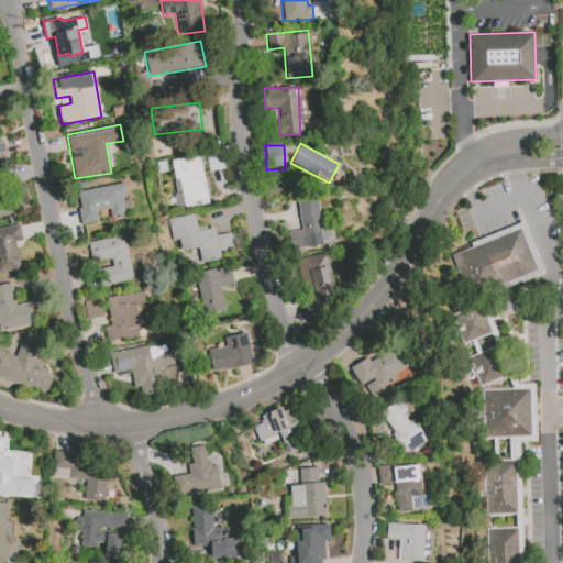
[(178,208),(209,202),(199,155),(169,161),(178,208)]
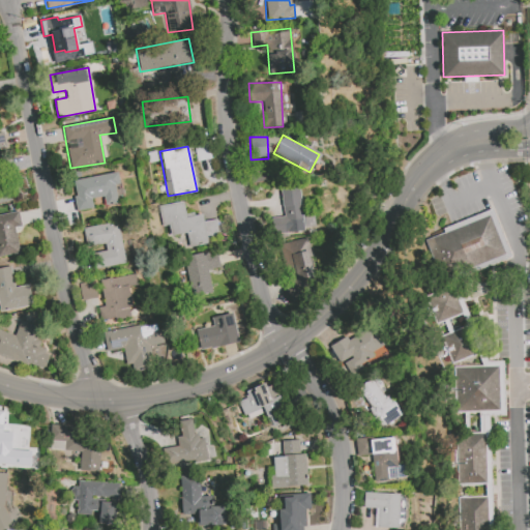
[(72,179),(77,210),(93,208),(92,198),(104,197),(105,205),(117,203),(115,184),(119,183),(118,173),(72,179)]
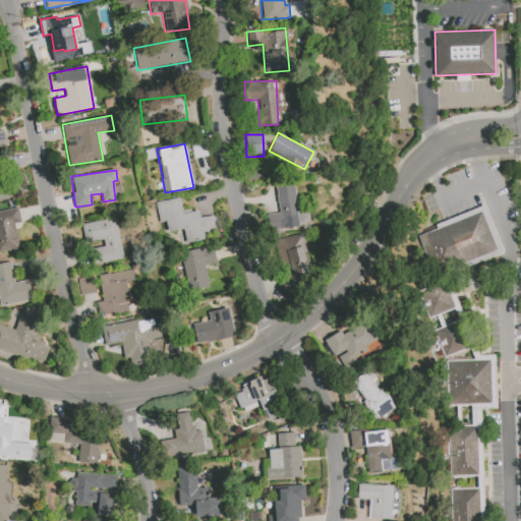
[(0,180),(0,199),(12,197),(8,179),(0,180)]
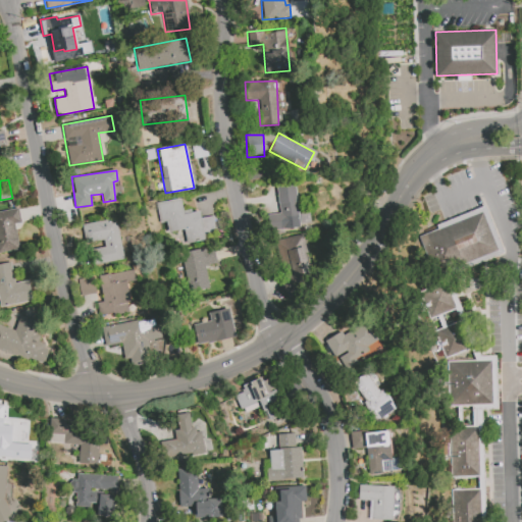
[(277,187),(278,213),(267,214),(268,230),(299,228),(296,186),(277,187)]
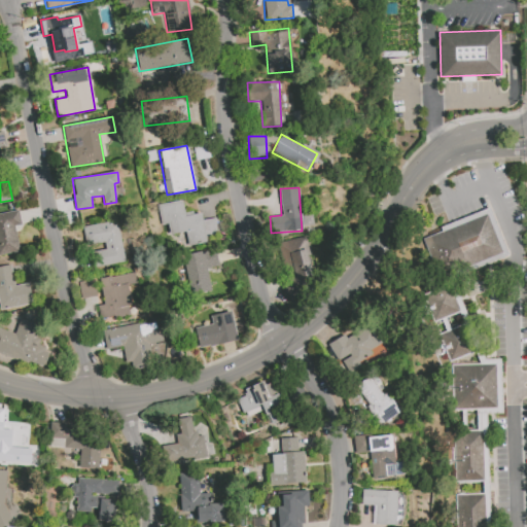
[(156,205),(160,224),(167,223),(169,235),(185,233),(187,246),(207,243),(206,234),(216,233),(214,218),(202,220),(201,211),(184,214),(182,201),(156,205)]
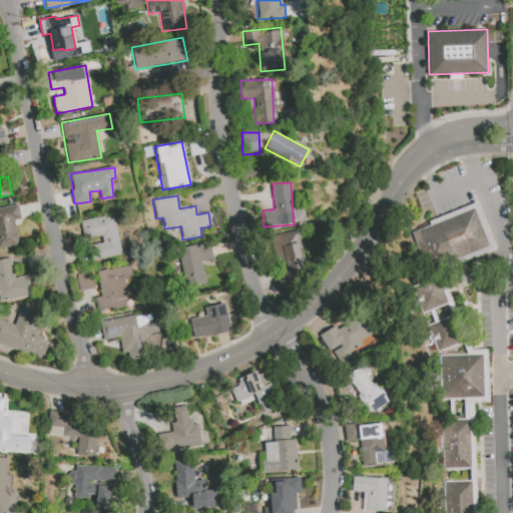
[(0,206),(0,247),(19,244),(14,219),(20,218),(17,203),(0,206)]
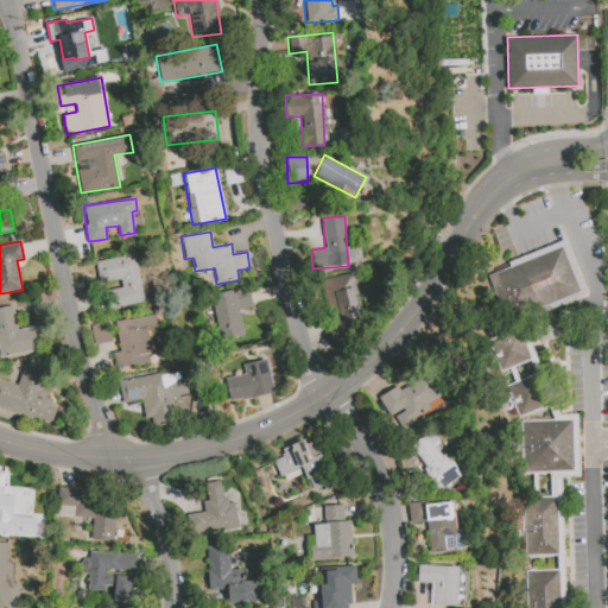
[(489,274),(561,247),(578,291),(507,320),(489,274)]
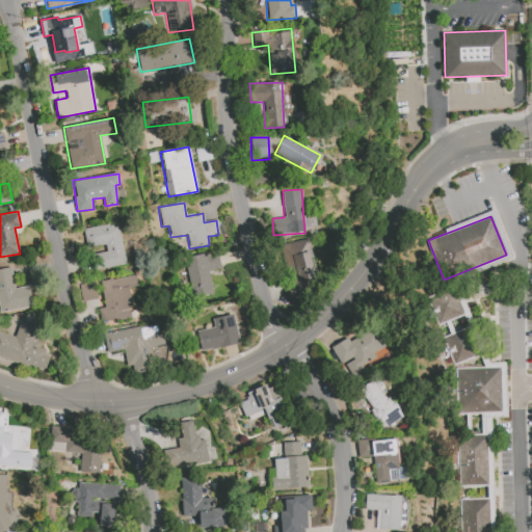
[(126,264),(118,222),(83,229),(86,247),(105,244),(106,251),(92,254),(96,269),(126,264)]
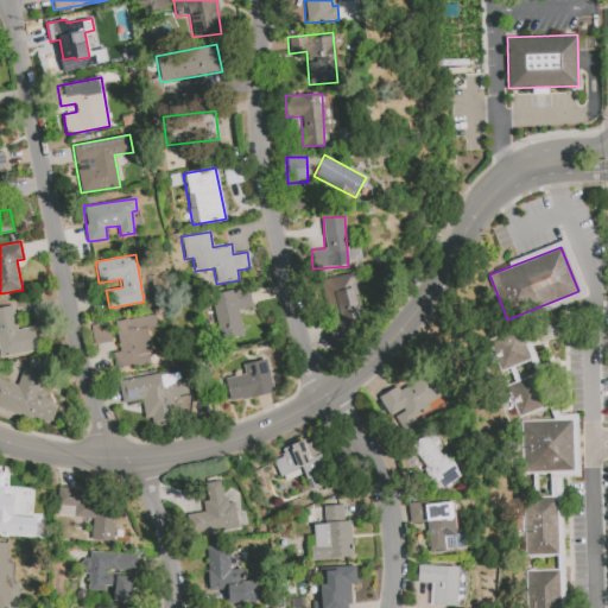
[(362,322),(352,273),(321,279),(331,328),(362,322)]
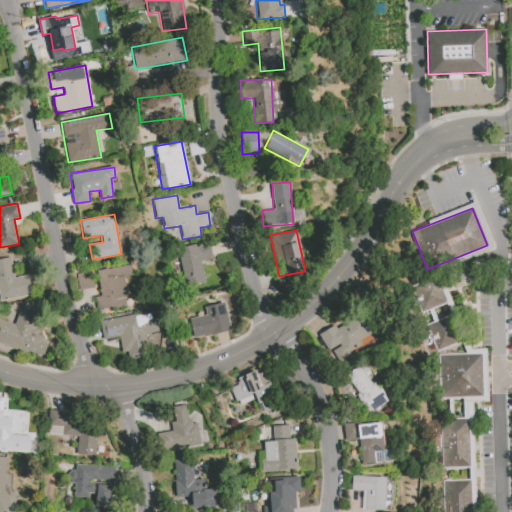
[(204,282),(201,260),(212,258),(209,242),(176,248),(183,286),(204,282)]
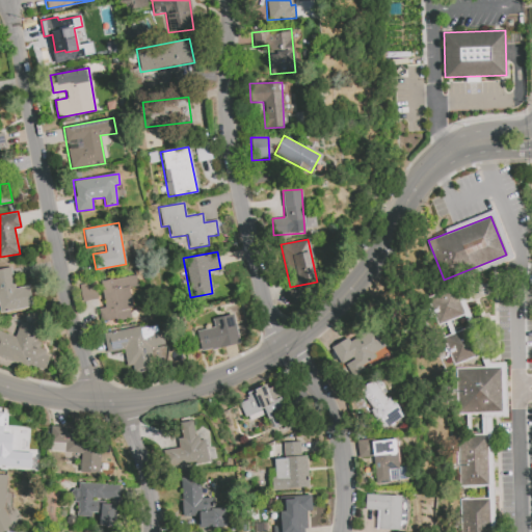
[(0,312),(32,307),(28,286),(15,288),(10,267),(0,268),(0,312)]
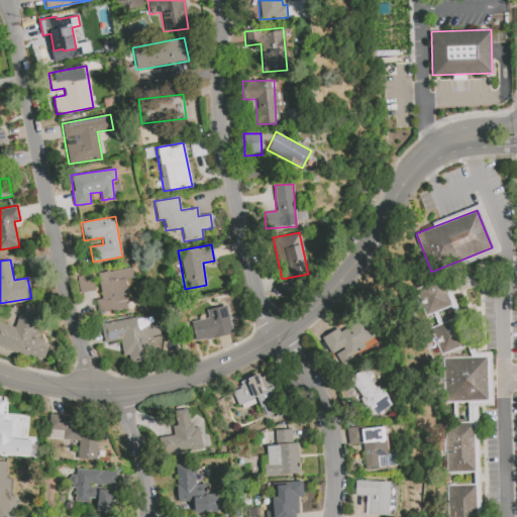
[(124,280),(133,279),(132,267),(97,273),(101,299),(96,300),(98,313),(129,308),(124,280)]
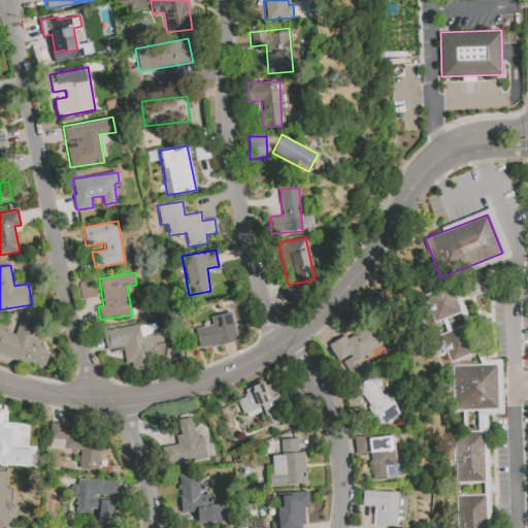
[(79,299),(96,297),(94,281),(78,282),(79,299)]
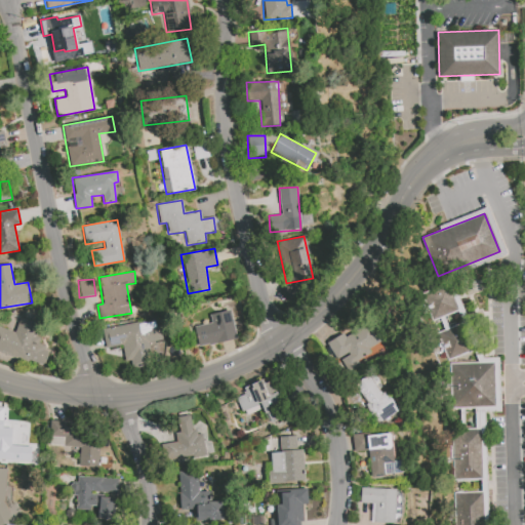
[(193,327),(211,323),(209,314),(230,309),(236,338),(209,346),(208,344),(197,346),(193,327)]
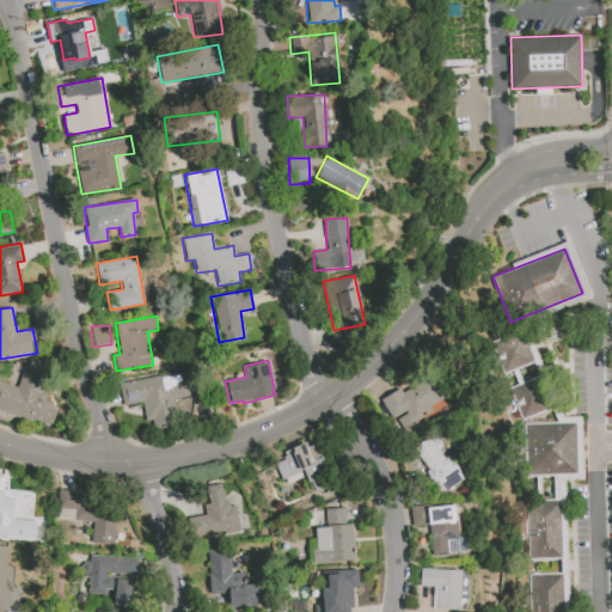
[(0,410),(51,427),(56,410),(49,408),(53,398),(43,396),(48,379),(23,371),(17,387),(0,380),(0,410)]
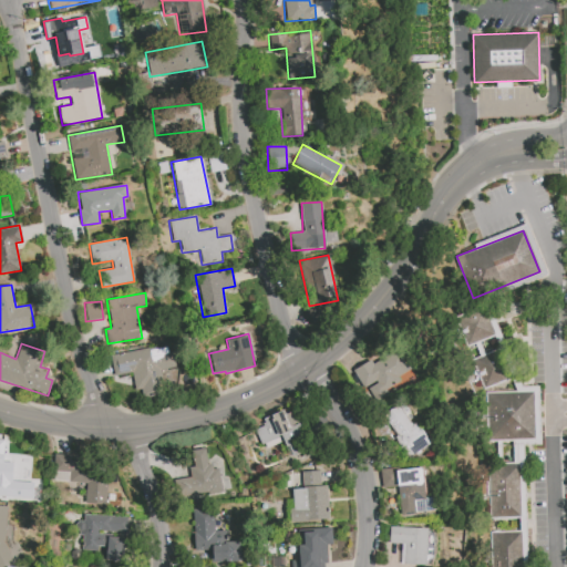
[(110,356),(113,375),(131,372),(134,390),(140,390),(141,397),(165,392),(162,378),(177,375),(173,346),(110,356)]
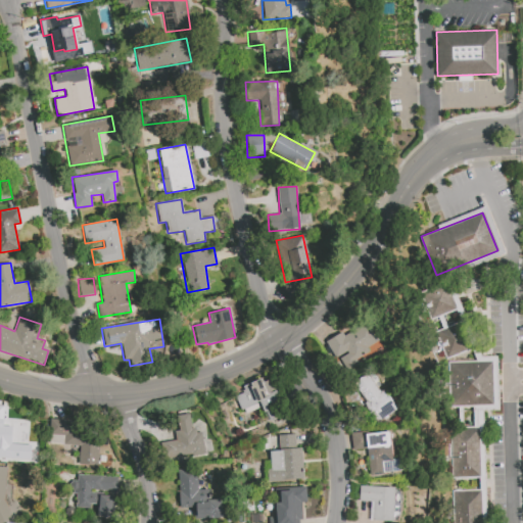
[(436,331),(444,358),(470,349),(461,322),(436,331)]
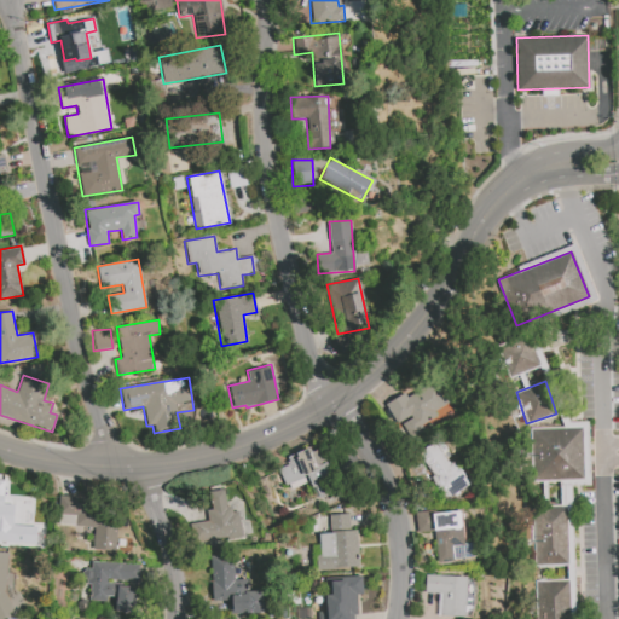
[(386,403),(397,424),(400,423),(405,433),(449,411),(433,382),(406,397),(404,393),(386,403)]
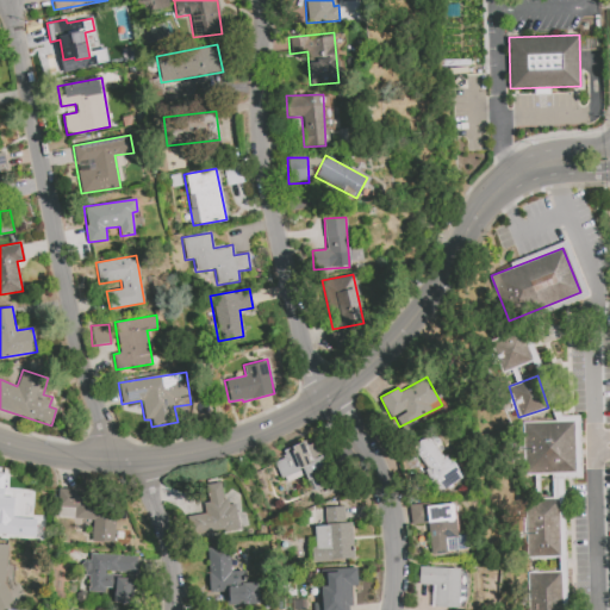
[(521,421),(579,419),(582,477),(521,479),(521,421)]
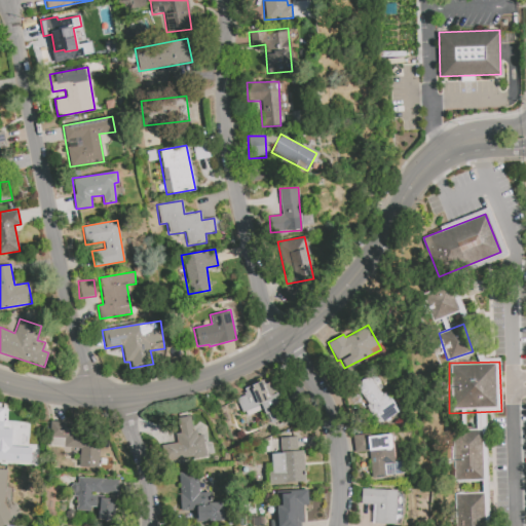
[(397,414),(375,373),(355,383),(377,424),(397,414)]
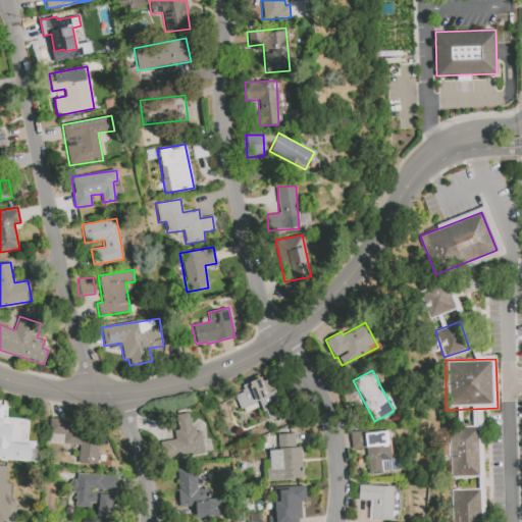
[(241,385),(244,392),(236,395),(243,415),(261,409),(265,420),(280,415),(267,376),(241,385)]
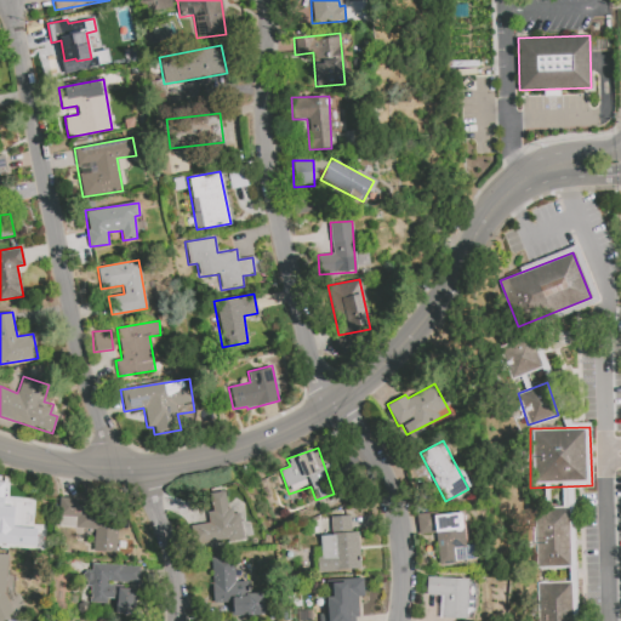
[(13,528),(13,506),(3,506),(4,482),(0,480),(0,543),(35,546),(36,529),(13,528)]
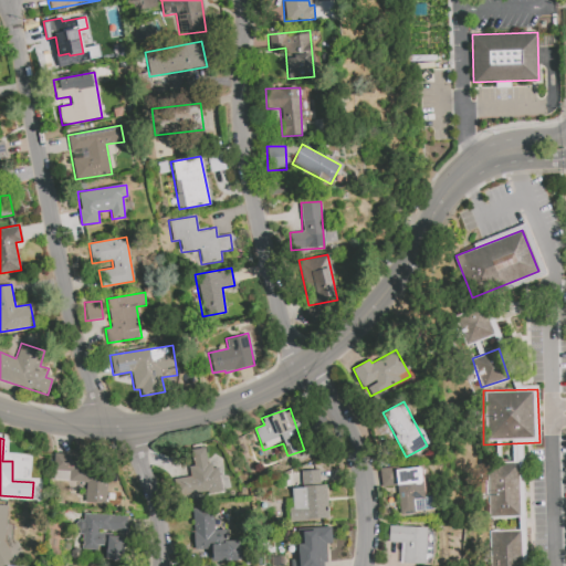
[(219,468),(208,469),(207,448),(191,449),(194,465),(188,467),(189,477),(179,478),(180,495),(221,491),(219,468)]
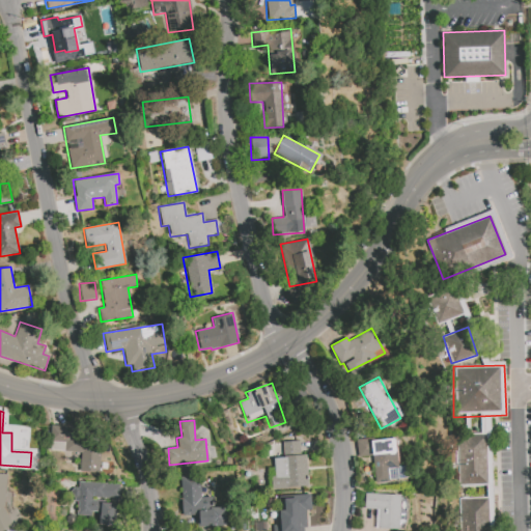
[(80,452),(79,472),(99,473),(101,434),(65,432),(65,425),(50,425),(49,450),(80,452)]
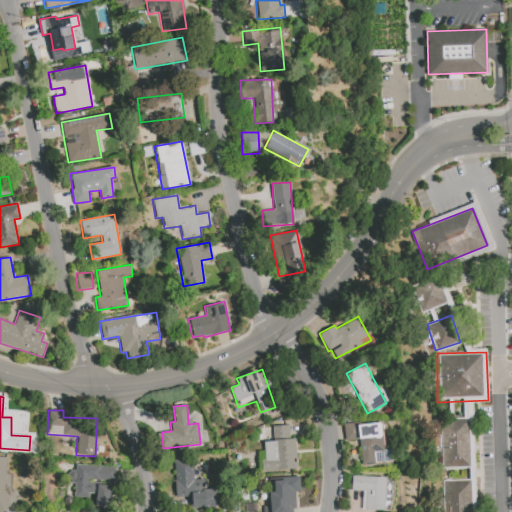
[(441,467),(469,466),(467,419),(439,420),(441,467)]
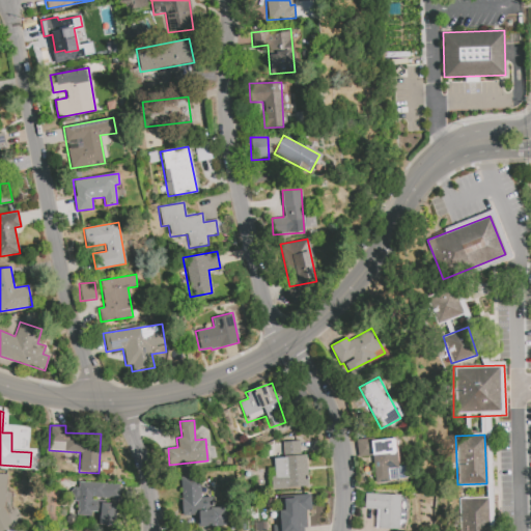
[(396,437),(356,441),(357,456),(372,455),(374,482),(410,480),(408,465),(398,466),(396,437)]
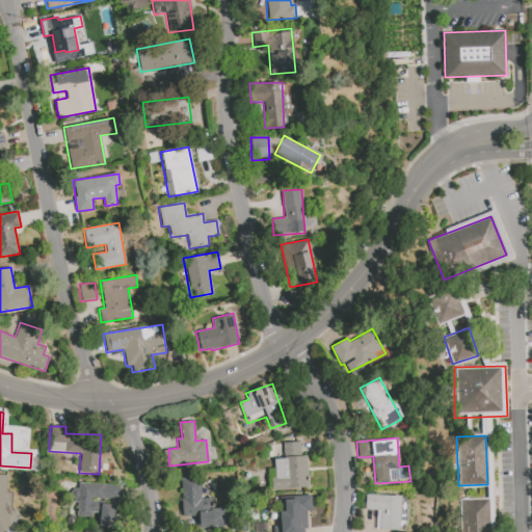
[(283,443),(284,458),(274,458),(274,477),(271,477),(271,489),(309,487),(307,455),(300,455),(299,442),(283,443)]
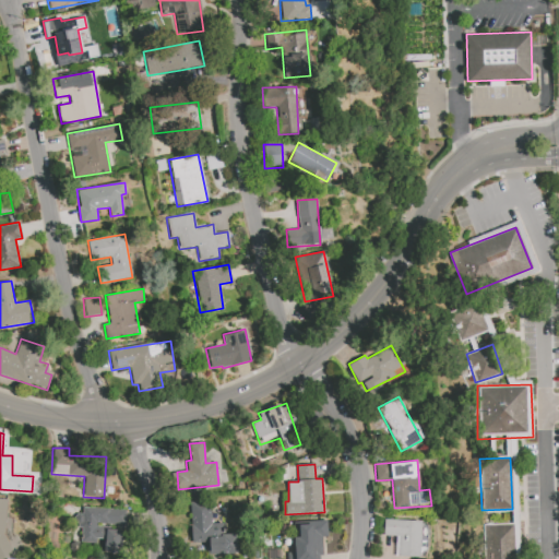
[(10,499),(0,498),(0,558),(15,558),(7,558),(10,499)]
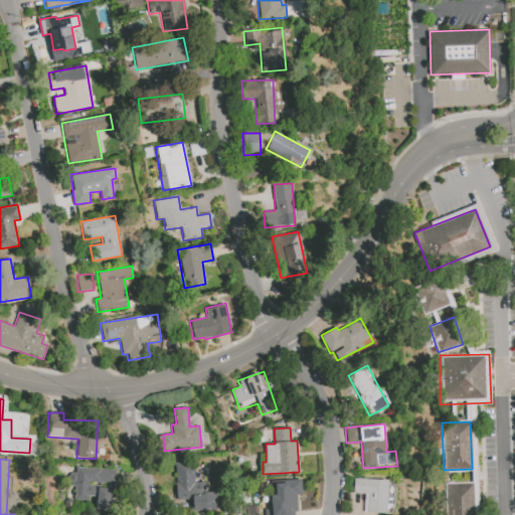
[(175,500),(190,500),(190,511),(218,510),(218,492),(205,492),(205,482),(194,482),(193,462),(175,462),(175,500)]
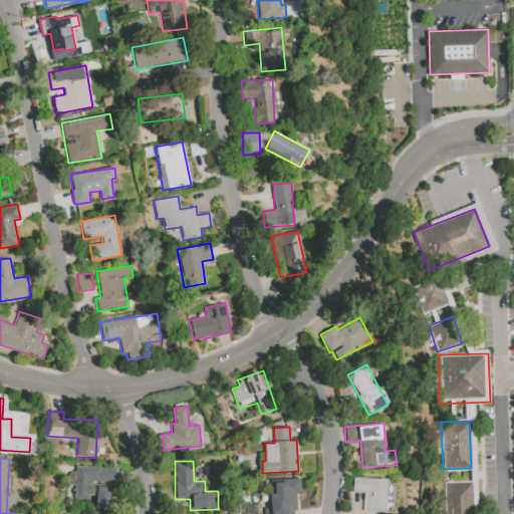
[(114,484),(115,468),(75,466),(74,497),(96,498),(95,508),(111,508),(112,484),(114,484)]
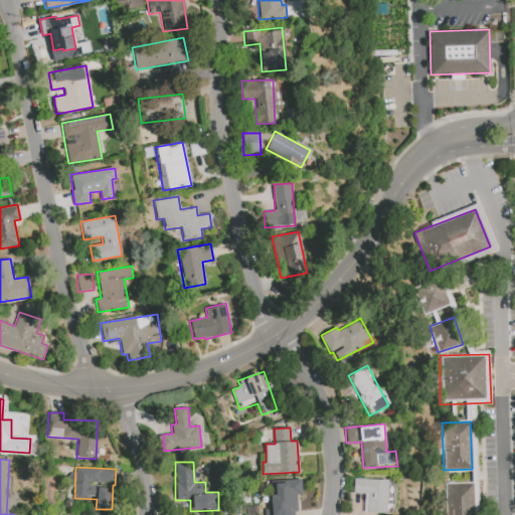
[(296,514),(295,495),(302,494),(301,479),(270,480),(271,493),(270,493),(270,509),(264,509),(264,514),(296,514)]
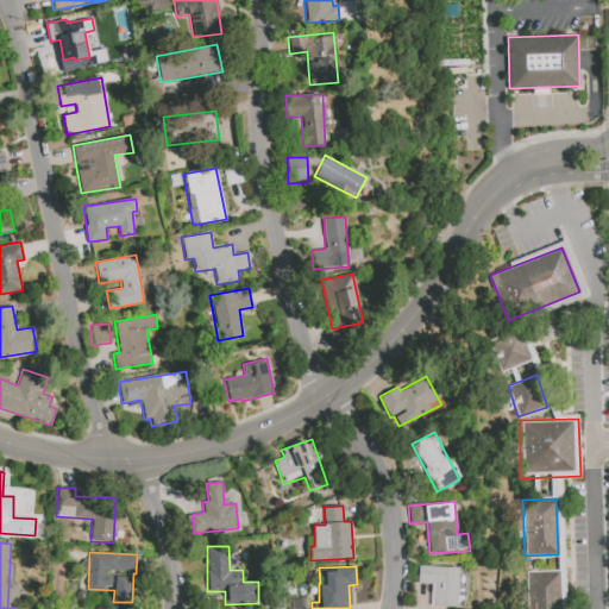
[(432,607),(464,608),(465,584),(463,584),(463,576),(459,575),(459,567),(418,566),(418,583),(432,584),(432,607)]
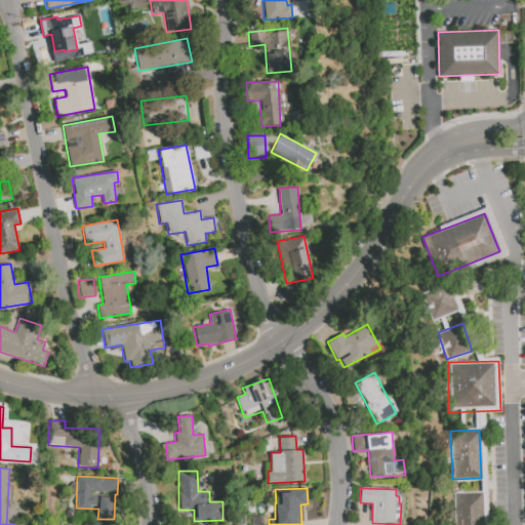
[(452,493),(453,524),(483,524),(482,492),(452,493)]
